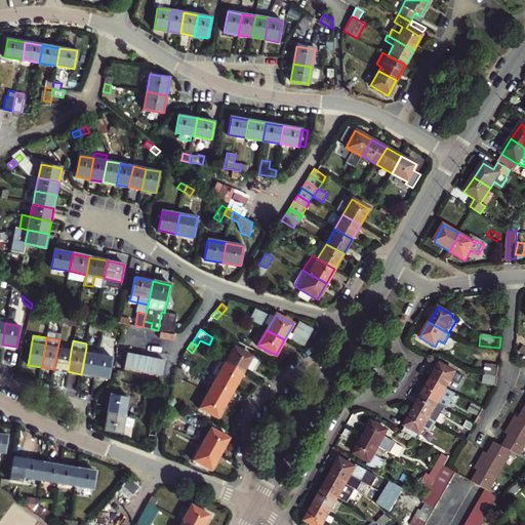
[(94,376),(97,356),(98,351),(86,348),(81,374),(94,376)]
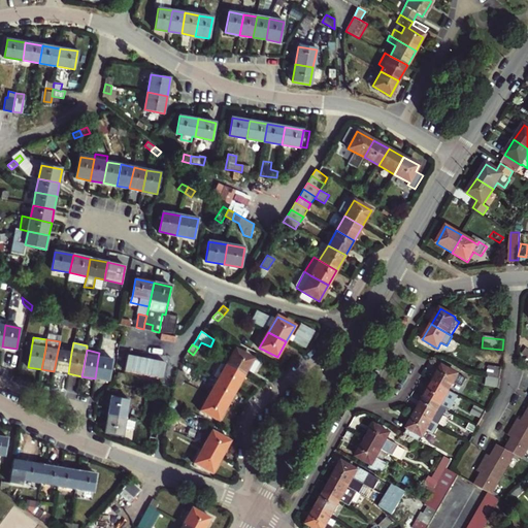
[(235,350),(227,365),(244,374),(253,359),(235,350)]
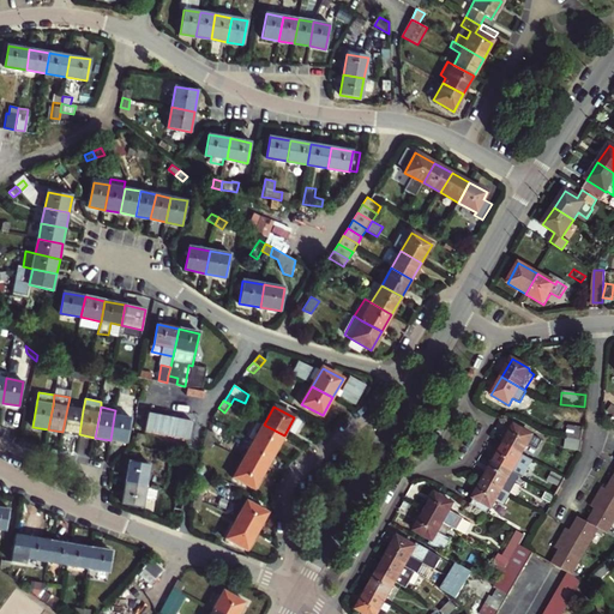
[(79,434),(83,410),(67,408),(62,432),(79,434)]
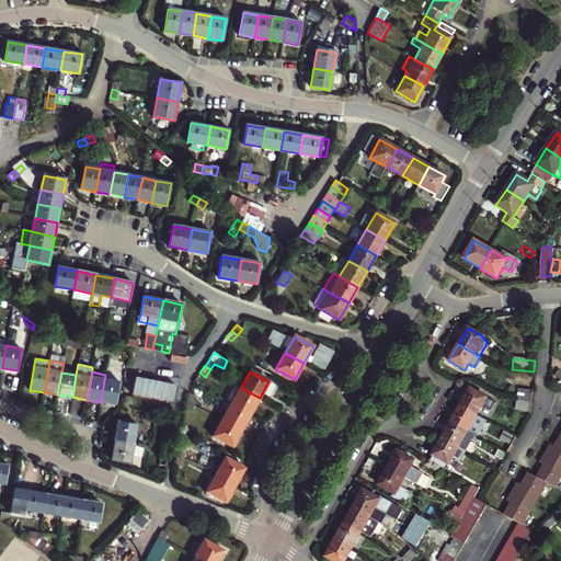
[(115,404),(121,377),(107,375),(107,380),(104,380),(101,402),(115,404)]
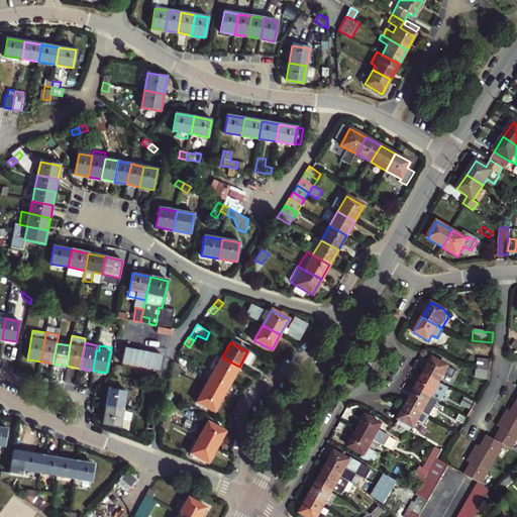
[(222,357),(214,372),(230,382),(239,367),(222,357)]
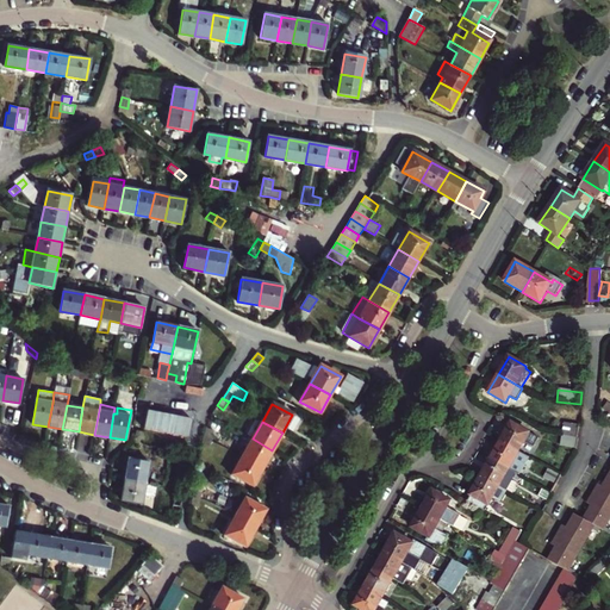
[(500,441),(520,452),(524,443),(534,448),(539,439),(511,423),(500,441)]
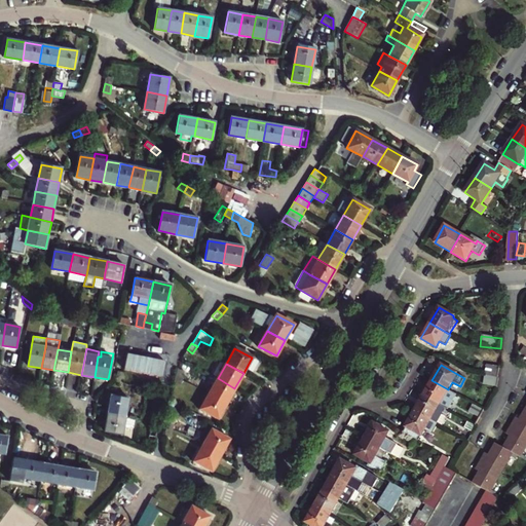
[(485,375),(498,377),(499,367),(486,365),(485,375)]
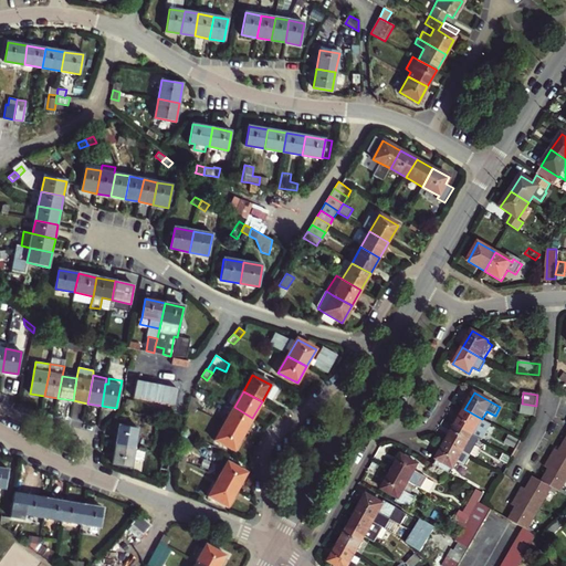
[(191,397),(189,405),(196,407),(198,399),(191,397)]
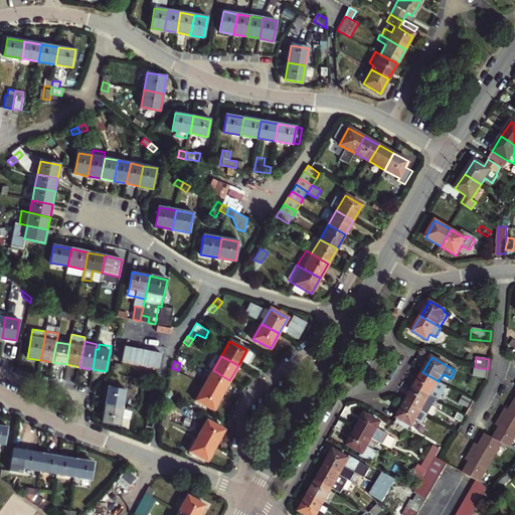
[(473,376),(487,378),(488,369),(475,367),(473,376)]
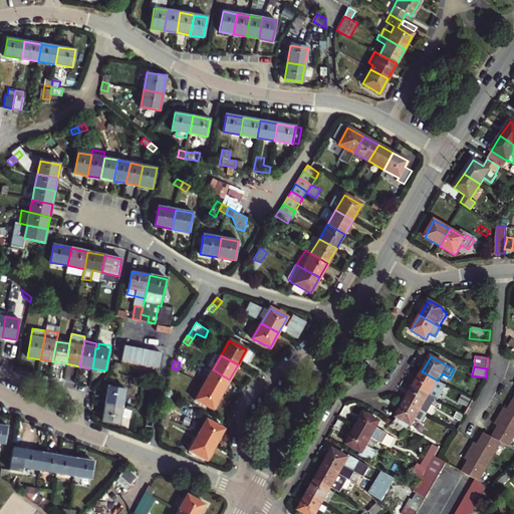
[(213,369),(204,384),(221,395),(229,379),(213,369)]
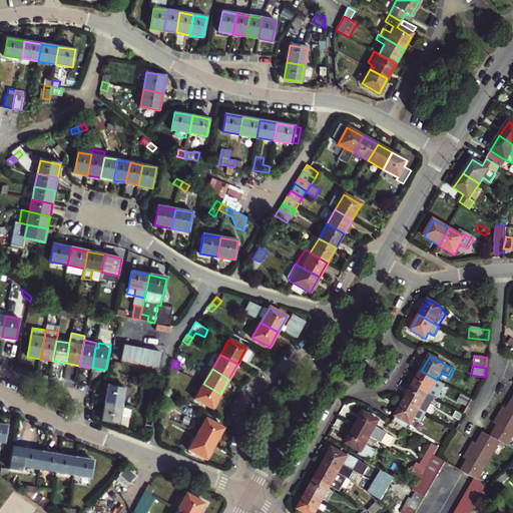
[(445,384),(437,380),(421,371),(413,387),(428,395),(436,400),(445,384)]
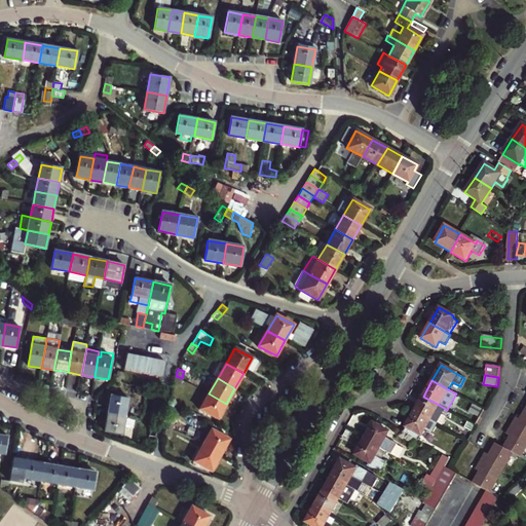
[(218,418),(226,404),(209,393),(200,409),(218,418)]
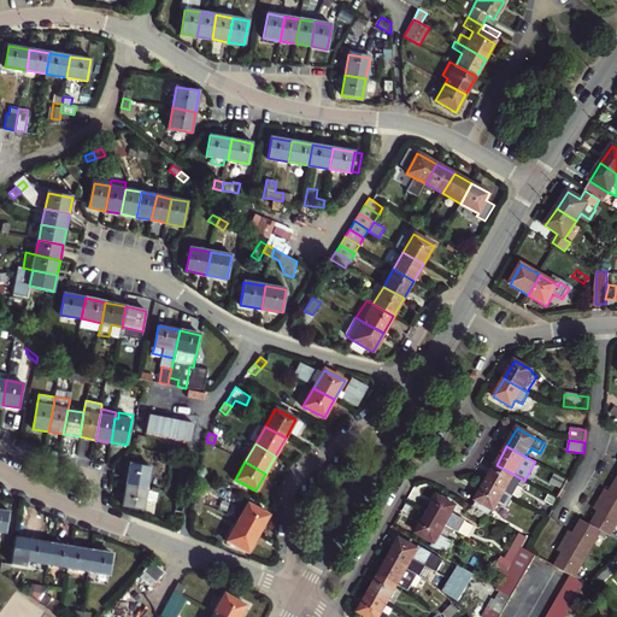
[(125,485),(147,488),(150,468),(129,464),(125,485)]
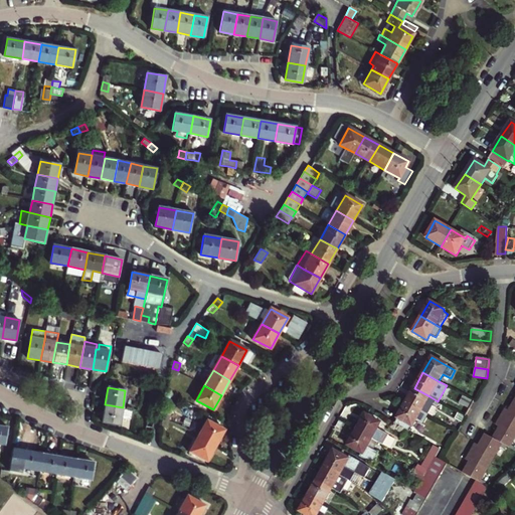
[(426,401),(430,396),(414,388),(405,402),(421,411),(421,410),(426,413),(432,404),(426,401)]
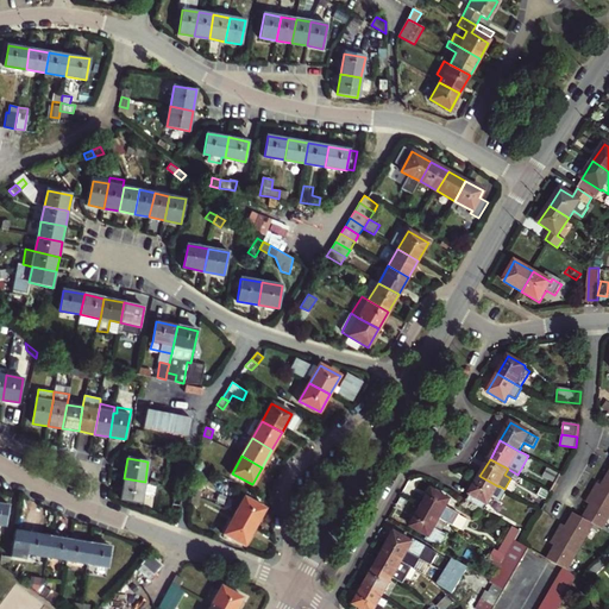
[(556,483),(560,475),(547,466),(541,476),(556,483)]
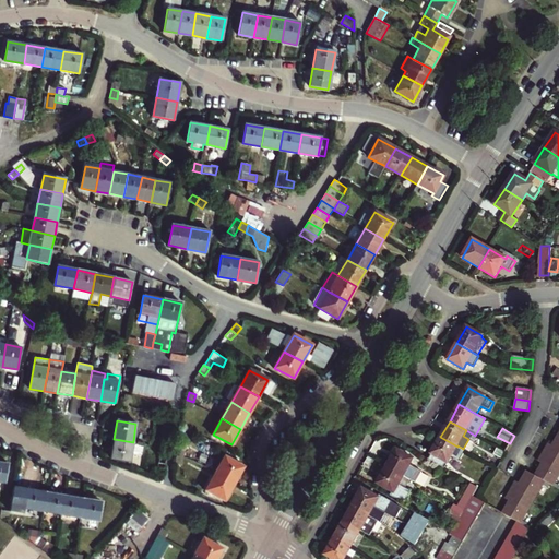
[(509,501),(502,513),(516,522),(521,524),(522,521),(543,485),(545,482),(549,485),(552,487),(555,484),(558,475),(558,432),(551,445),(548,443),(538,462),(542,464),(535,476),(526,471),(520,484),(515,482),(506,499),(509,501)]
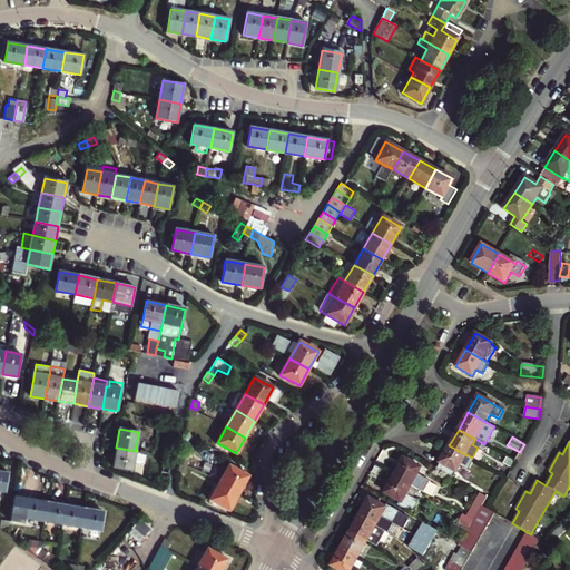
[(453,477),(467,455),(449,445),(436,468),(453,477)]
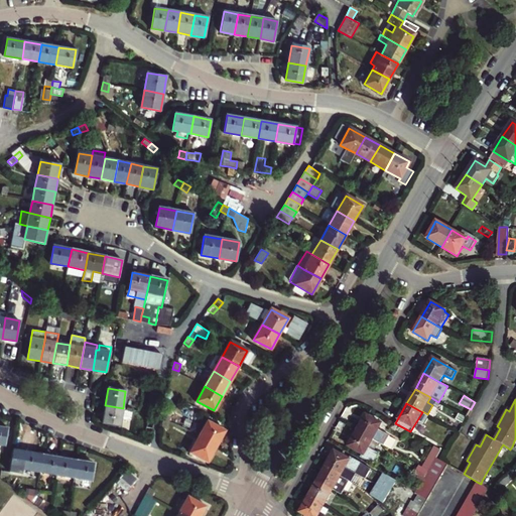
[(123,408),(105,405),(103,422),(120,425),(121,418),(130,420),(132,409),(123,408)]
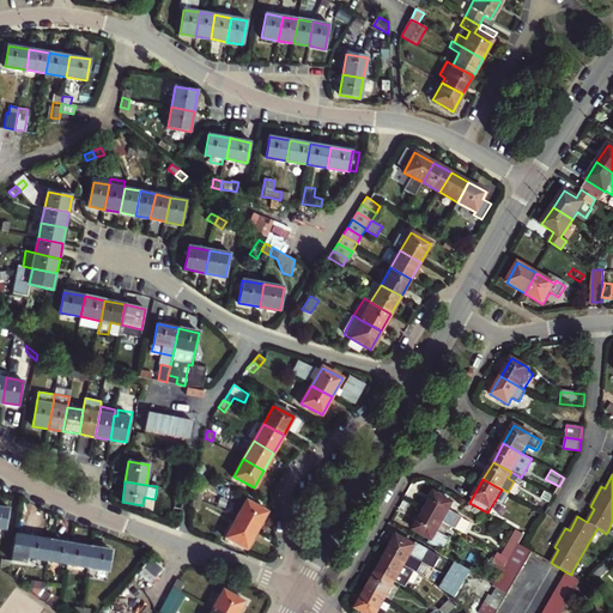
[(548,502),(552,496),(546,492),(542,498),(548,502)]
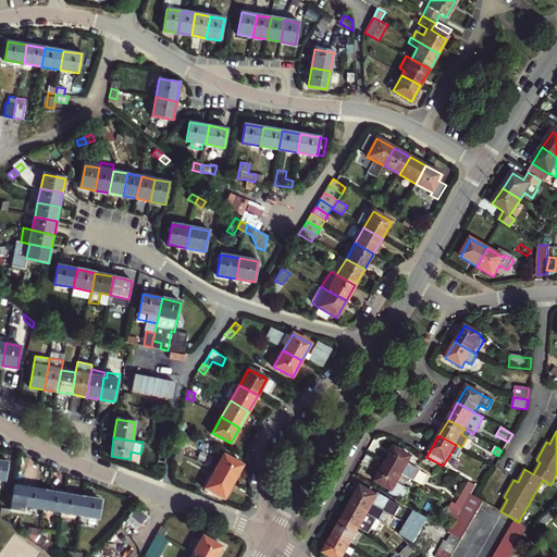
[(385,466),(401,474),(408,478),(415,481),(421,471),(408,463),(411,457),(395,448),(385,466)]
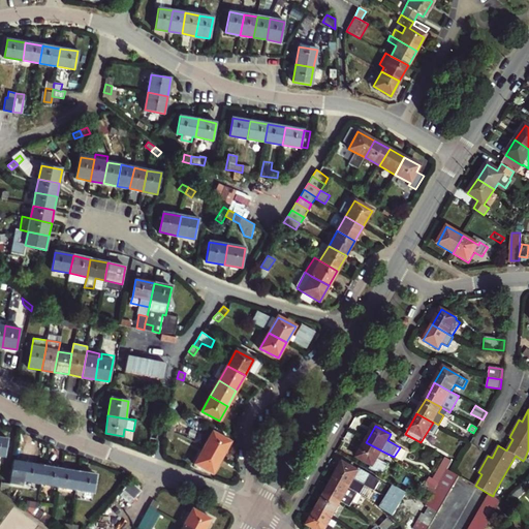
[(213,432),(204,447),(221,458),(230,442),(213,432)]
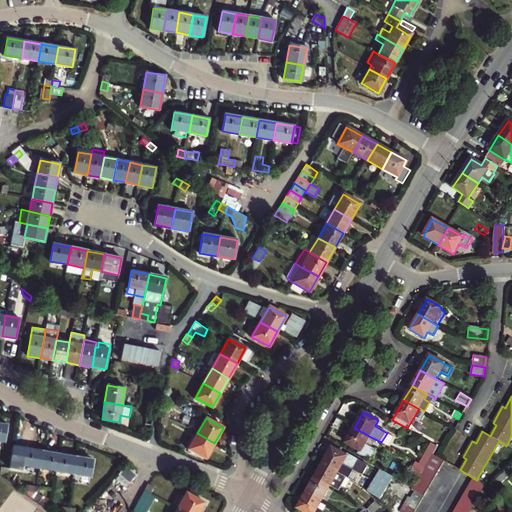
[(365,444),(369,436),(354,428),(345,443),(360,451),(358,453),(370,460),(376,450),(371,447),(365,444)]
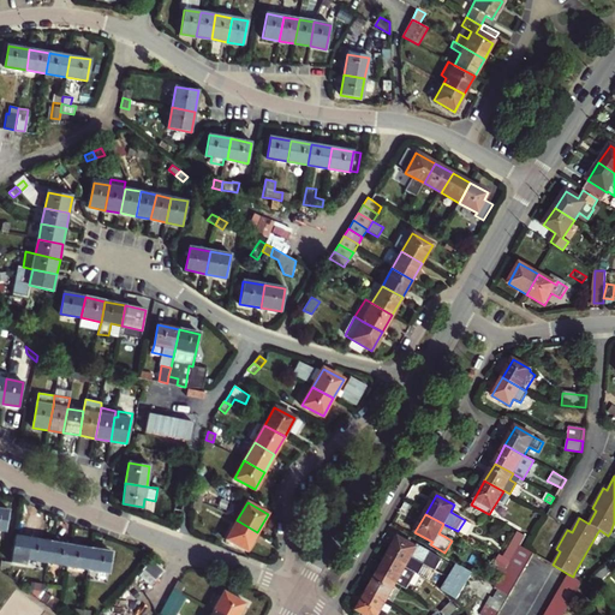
[(248,550),(257,532),(237,520),(227,538),(248,550)]
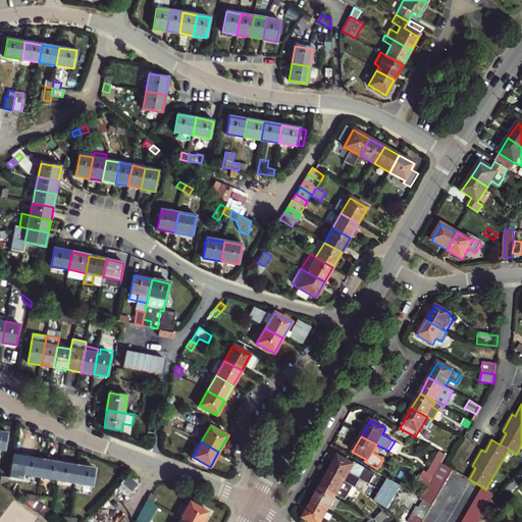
[(382,448),(376,445),(372,453),(378,456),(382,448)]
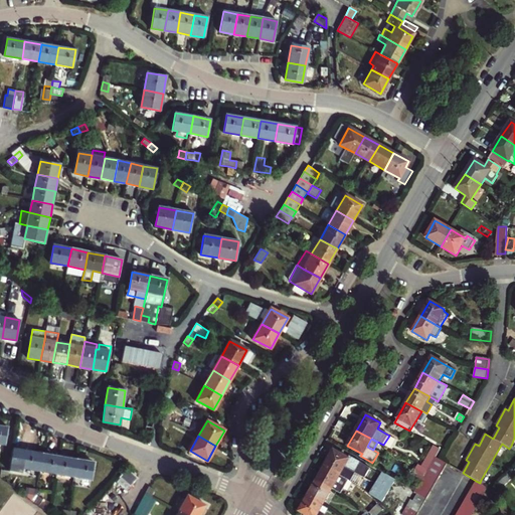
[(325,466),(340,475),(344,467),(351,471),(353,473),(359,462),(349,456),(347,459),(333,451),(325,466)]
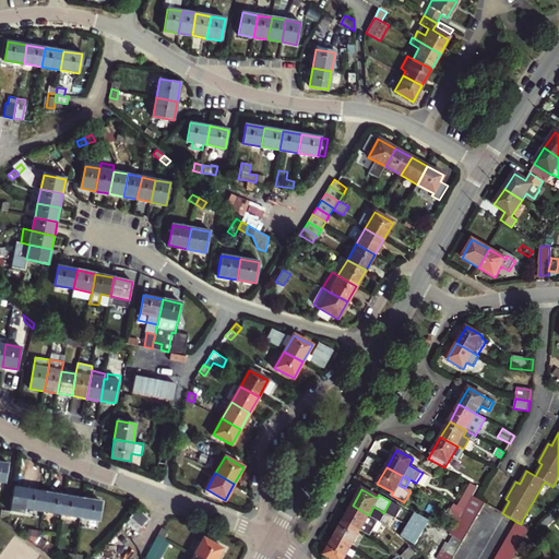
[(46,492),(26,490),(24,508),(43,511),(46,492)]
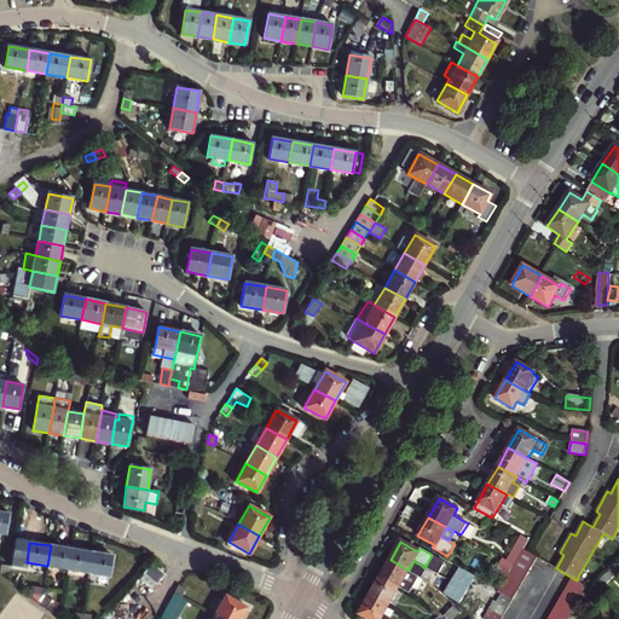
[(71,549),(51,545),(47,566),(68,570),(71,549)]
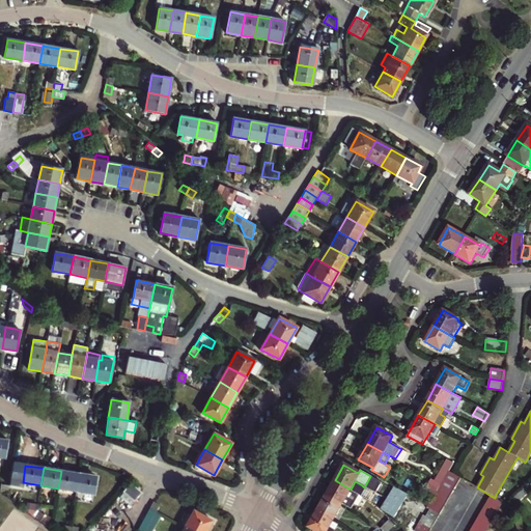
[(58,488),(76,492),(79,474),(61,471),(58,488)]
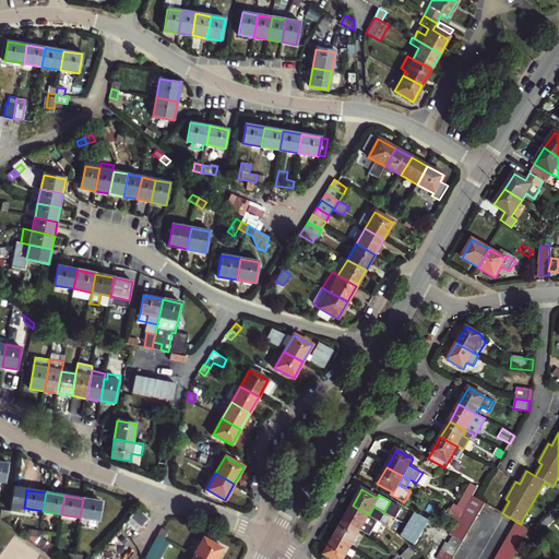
[(467,504),(480,512),(485,503),(476,499),(472,497),(467,504)]
